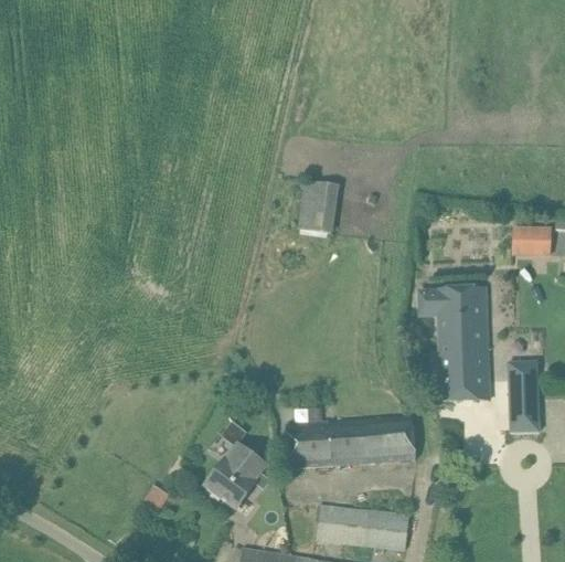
[(331,233),(338,184),(304,179),(297,228),(331,233)]
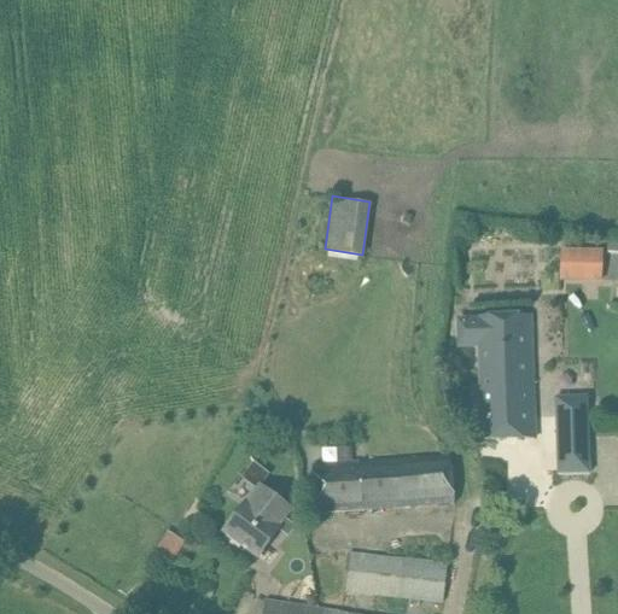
[(602,247),(560,246),(560,278),(601,279),(602,247)]
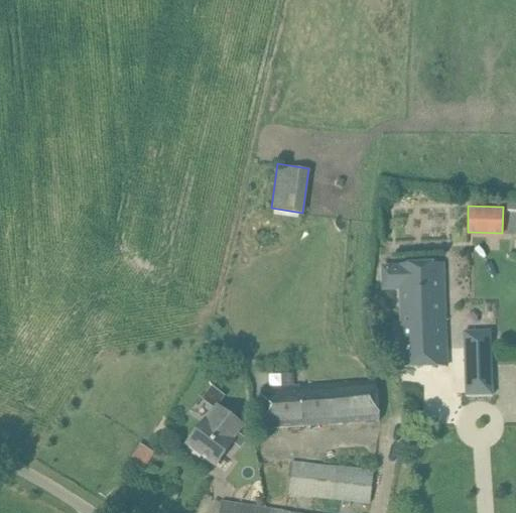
[(446,364),(444,261),(381,263),(382,288),(401,288),(402,365),(446,364)]
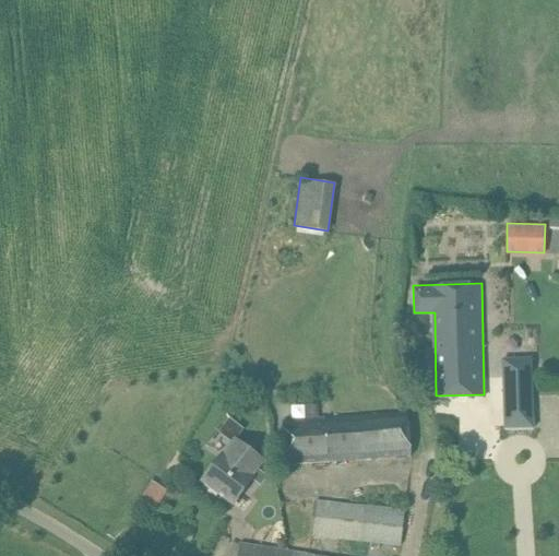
[(532,404),(530,356),(501,357),(504,427),(533,426),(531,415),(532,404)]
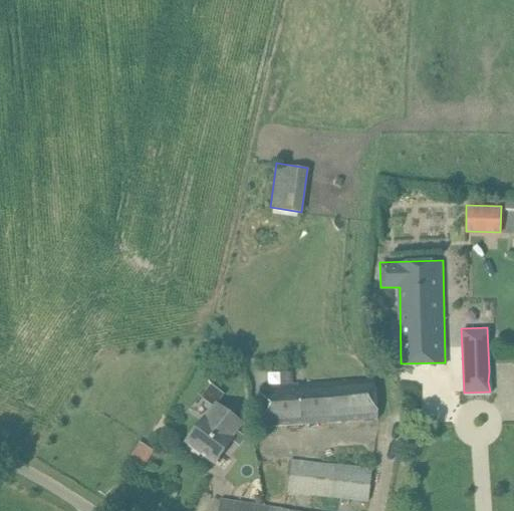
[(376,418),(373,378),(259,387),(262,426),(376,418)]
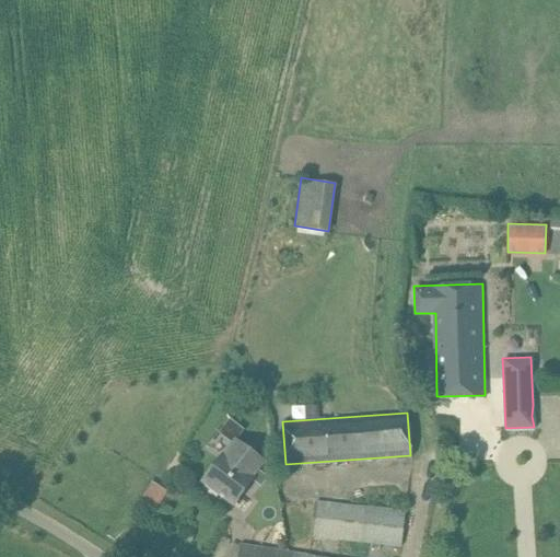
[(230,417),(220,431),(233,442),(235,440),(244,428),(230,417)]
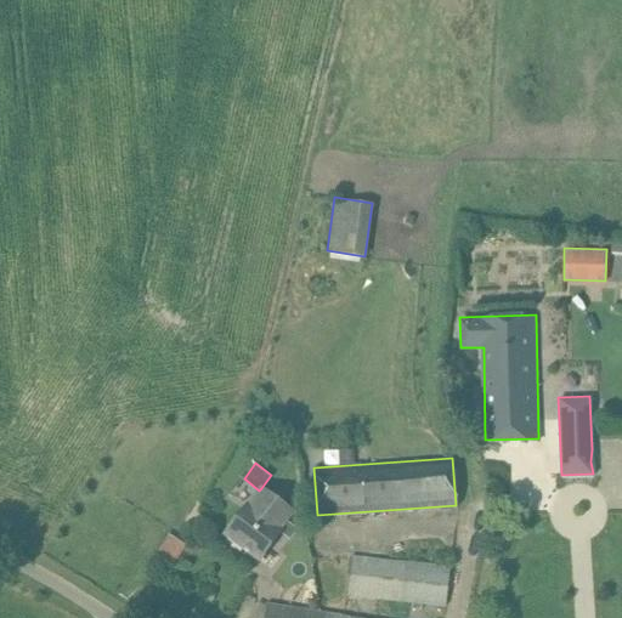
[(293,512),(261,488),(259,491),(225,534),(258,559),(293,512)]
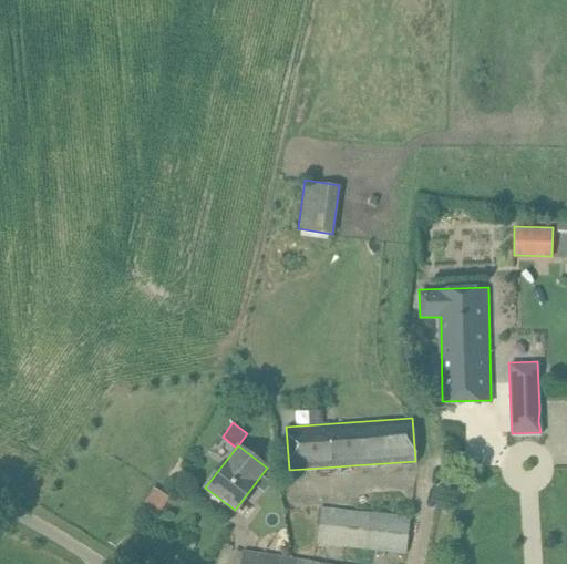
[(153,485),(142,502),(146,505),(154,510),(165,493),(157,489),(153,485)]
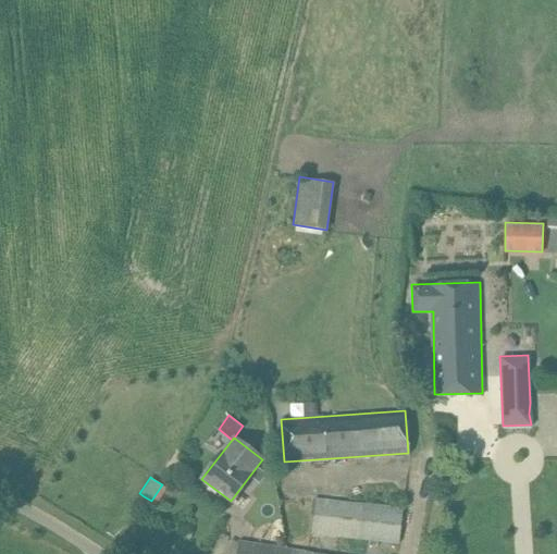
[(403,507),(313,497),(308,531),(399,541),(403,507)]
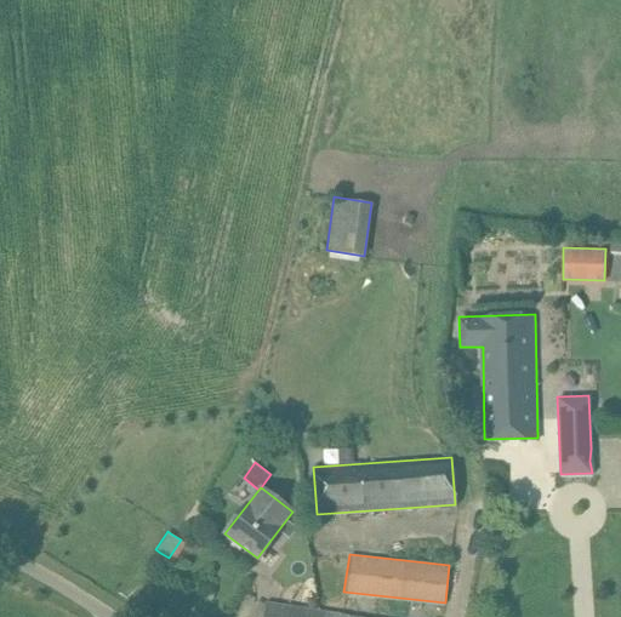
[(360,616),(266,601),(262,616),(360,616)]
